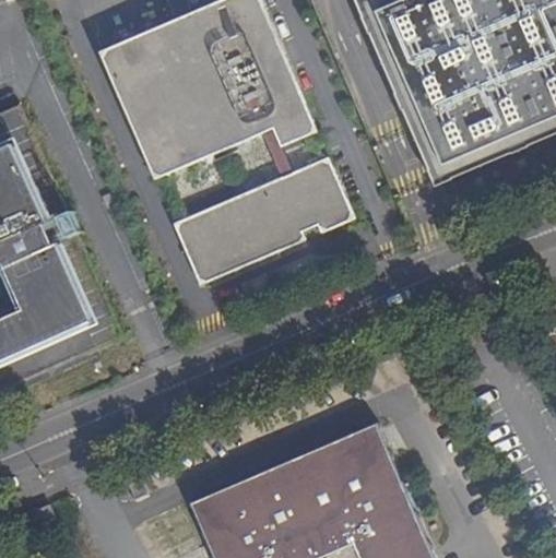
[(215,0),(172,19),(179,37),(131,58),(125,39),(104,48),(102,49),(101,52),(101,56),(149,170),(151,174),(154,175),(157,175),(260,132),(279,176),(178,218),(175,221),(173,224),(173,227),(193,276),(196,280),(199,281),(202,281),(292,241),(296,240),(298,238),(298,235),(298,232),(314,224),(316,227),(319,228),(322,229),(346,218),(349,216),(349,213),(328,163),(324,161),(322,158),(319,159),(288,173),(276,145),(305,132),(309,130),(310,127),(310,123),(256,0),(215,0)]
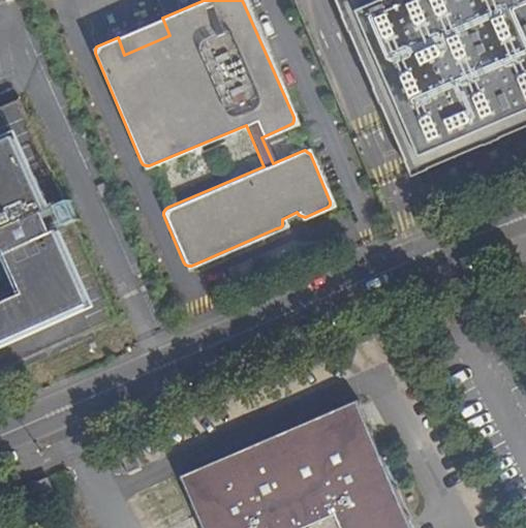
[(334,0),(409,177),(525,126),(525,0),(334,0)]
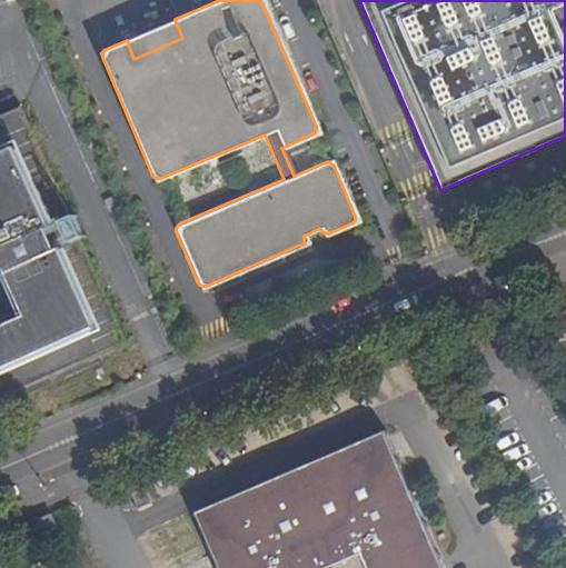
[(175,19),(127,40),(133,59),(182,38),(175,19)]
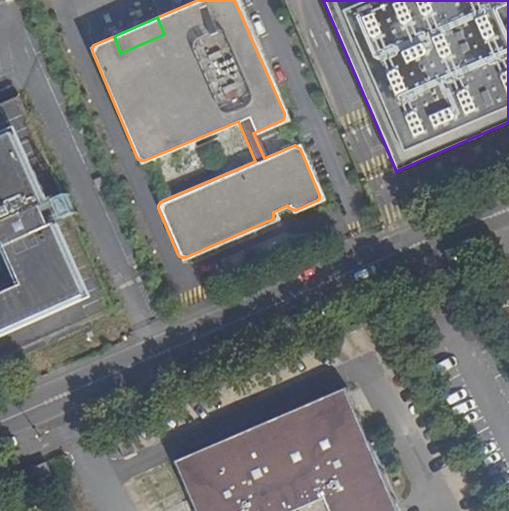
[(0,358),(5,356),(111,308),(16,95),(0,102),(0,358)]
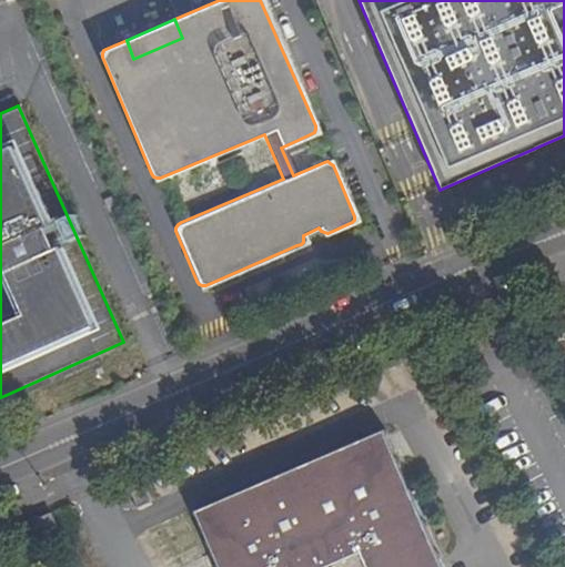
[(441,566),(383,429),(193,510),(218,566),(441,566)]
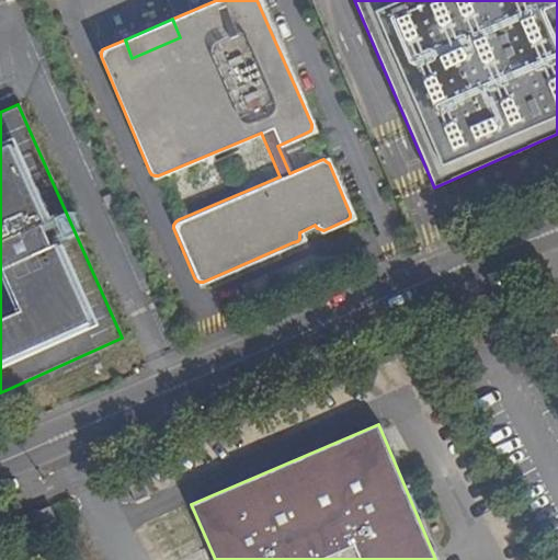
[(45,506),(25,515),(34,536),(54,527),(45,506)]
